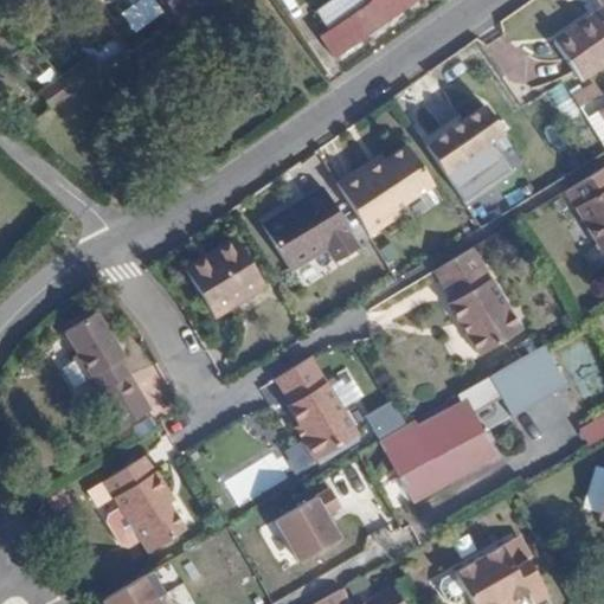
[(136,0),(120,13),(135,33),(162,12),(154,0),(136,0)]
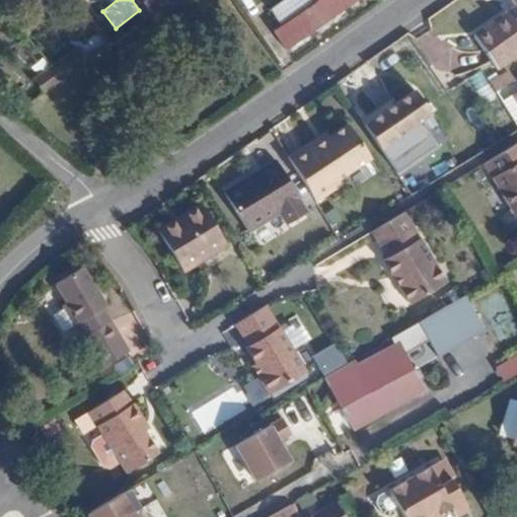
[(167,1),(166,0),(144,0),(152,11),(167,1)]
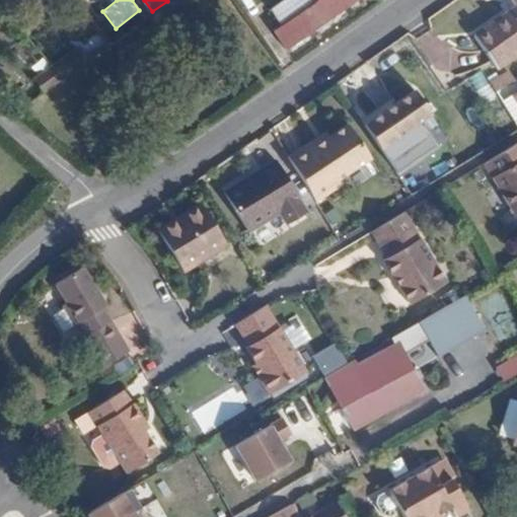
[(318,0),(317,1),(300,13),(312,31),(358,0),(318,0)]
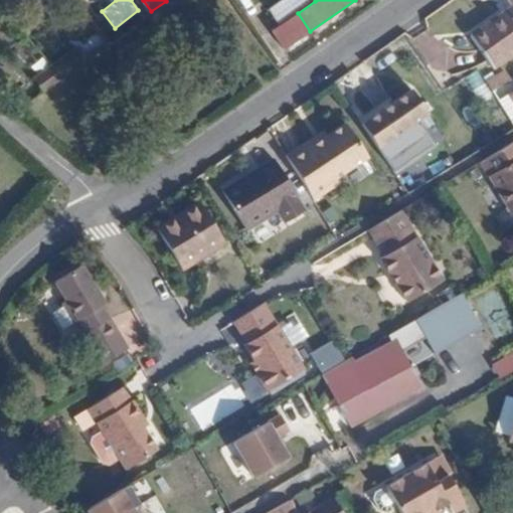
[(493,63),(512,45),(512,0),(509,0),(469,36),(493,63)]
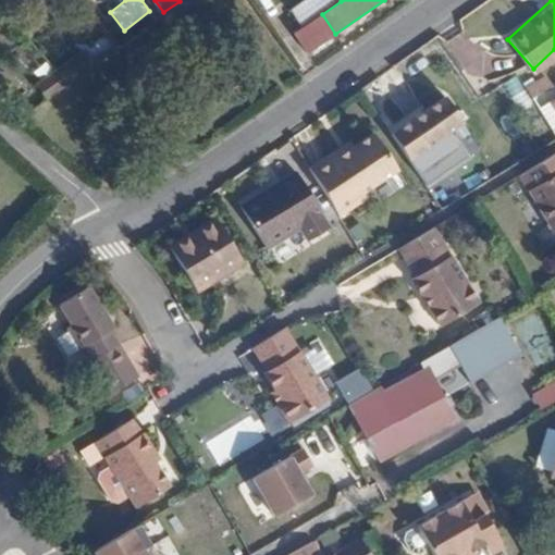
[(523,84),(518,73),(504,81),(517,107),(553,87),(545,72),(523,84)]
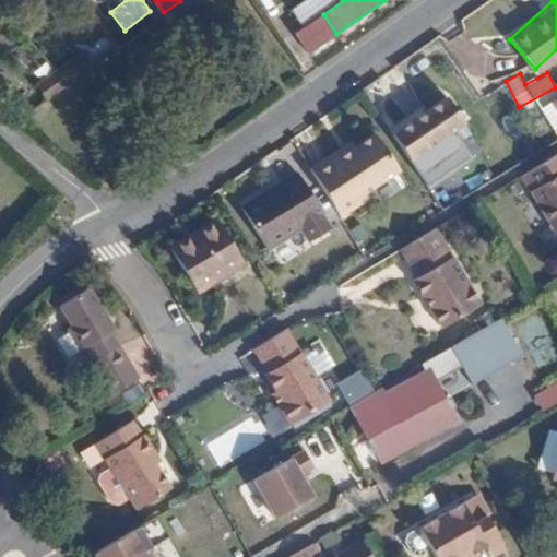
[(463,125),(448,99),(394,135),(411,160),(463,125)]
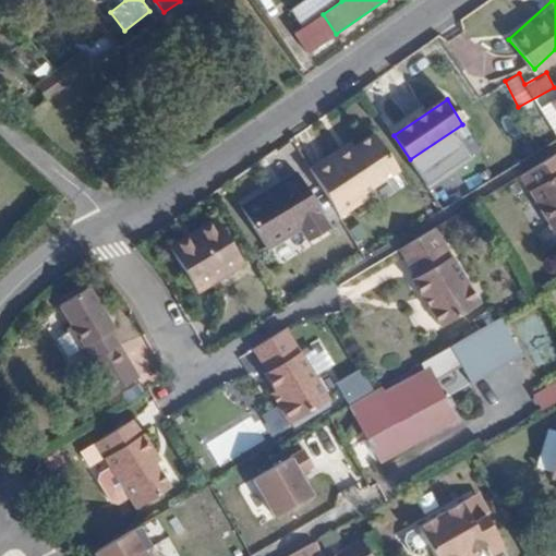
[(367,198),(364,193),(400,170),(376,134),(357,147),(346,155),(341,148),(310,168),(340,217),(367,198)]
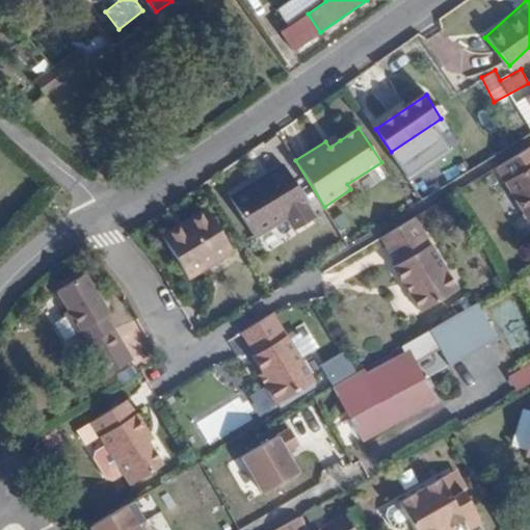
[(340,140),(336,134),(325,141),(329,148),(340,140)]
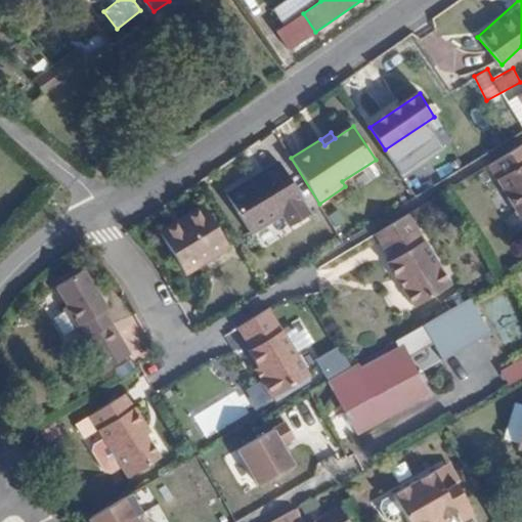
[(521,144),(488,165),(521,219),(521,144)]
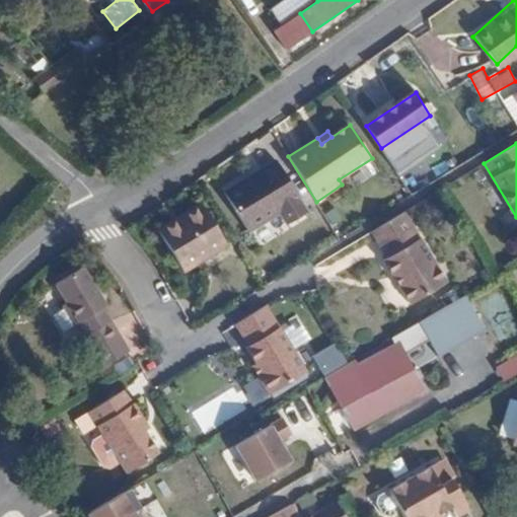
[(306,208),(276,153),(221,183),(245,226),(279,208),(285,218),(306,208)]
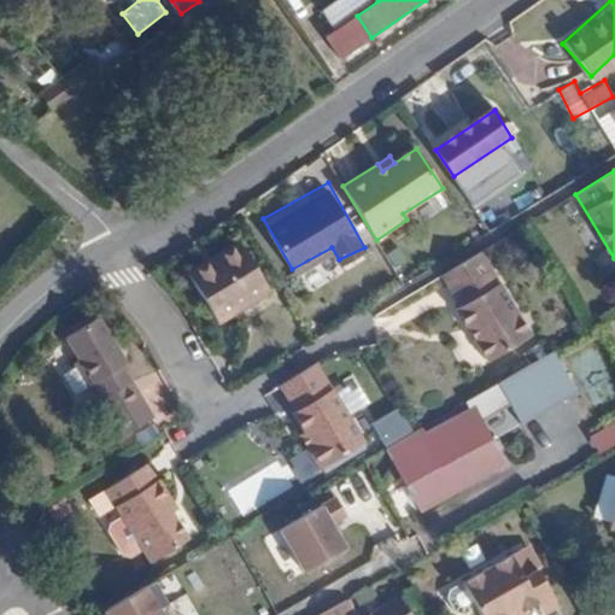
[(264,279),(236,233),(185,263),(211,308),(264,279)]
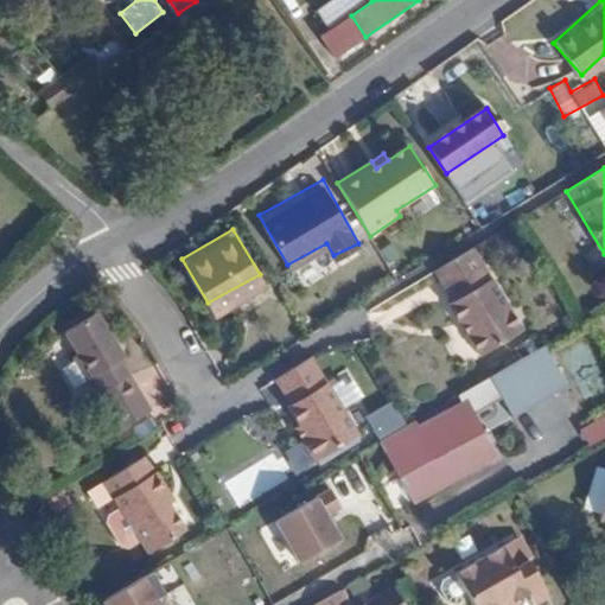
[(521,324),(475,247),(437,271),(456,299),(451,301),(479,349),(521,324)]
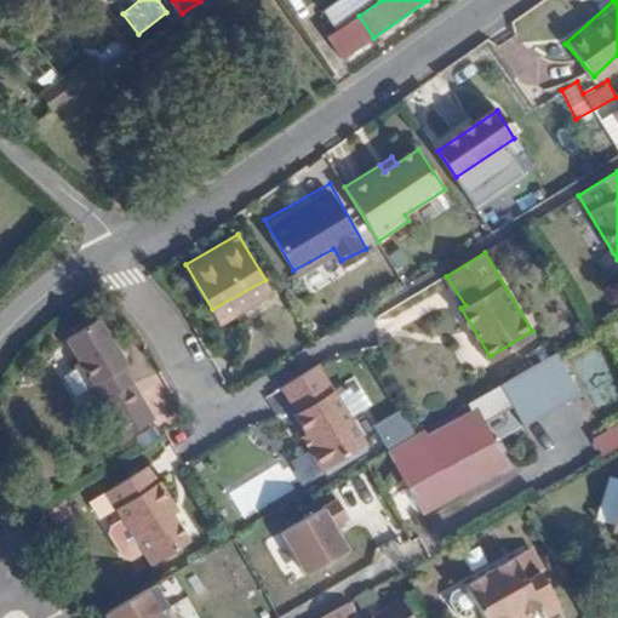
[(424,286),(377,318),(389,336),(438,305),(424,286)]
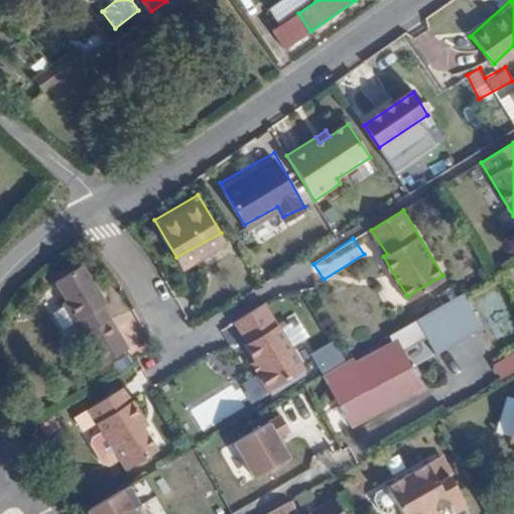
[(65,302),(102,365),(130,347),(107,309),(105,310),(103,307),(107,304),(83,264),(56,280),(70,299),(65,302)]
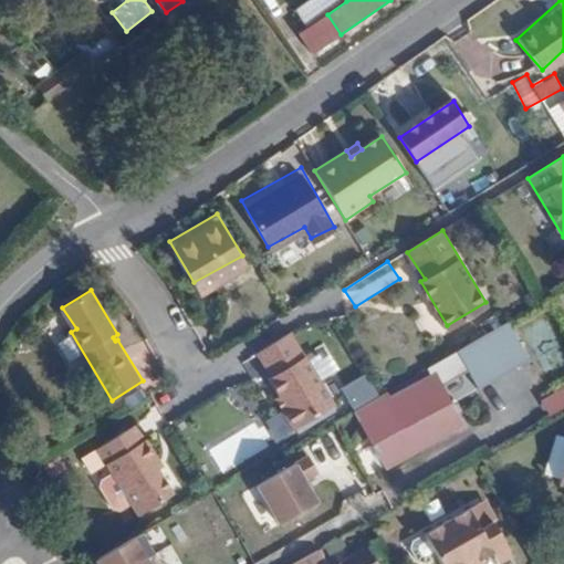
[(525,361),(504,324),(458,352),(480,387),(525,361)]
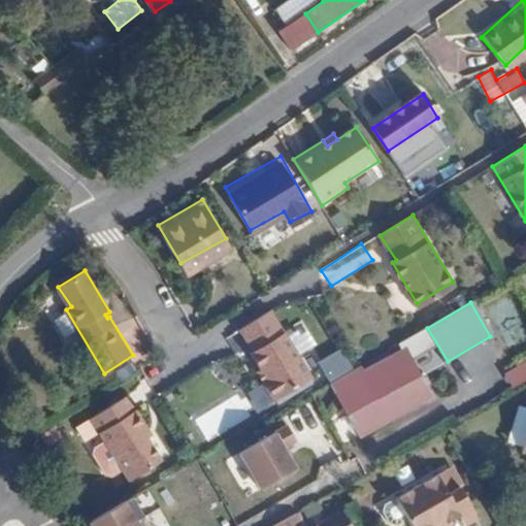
[(311,376),(271,310),(241,329),(255,350),(251,352),(261,367),(257,370),(274,399),(311,376)]
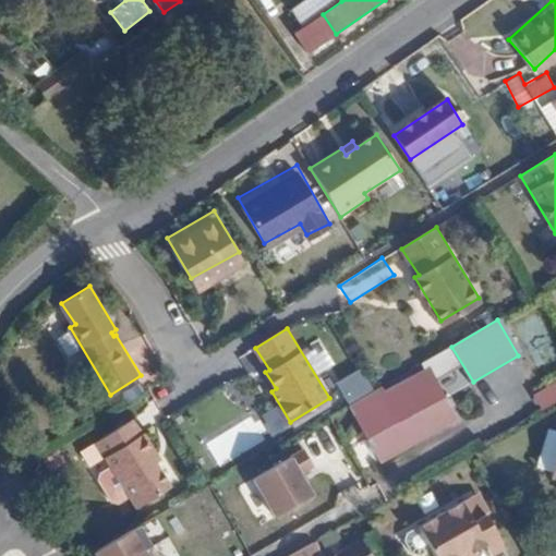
[(359,366),(334,383),(347,402),(372,386),(359,366)]
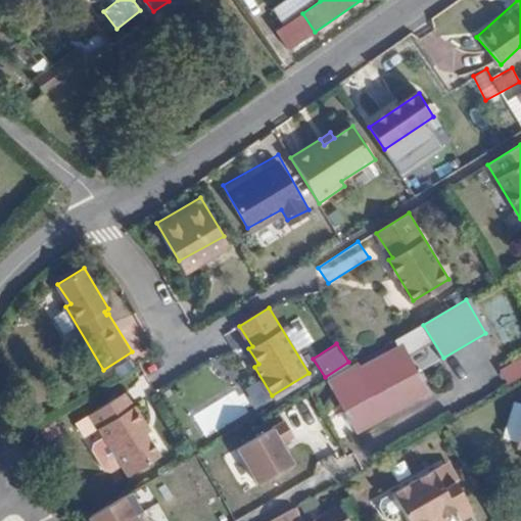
[(414,377),(399,351),(363,372),(378,398),(350,415),(363,435),(405,411),(393,389),(414,377)]
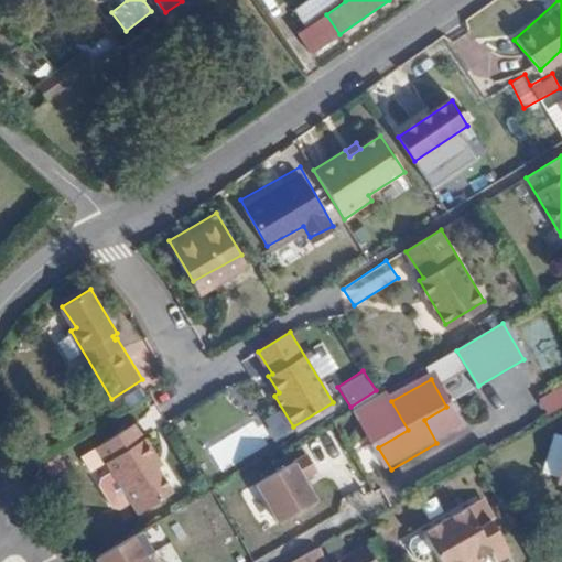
[(561,382),(537,397),(546,414),(561,406),(561,382)]
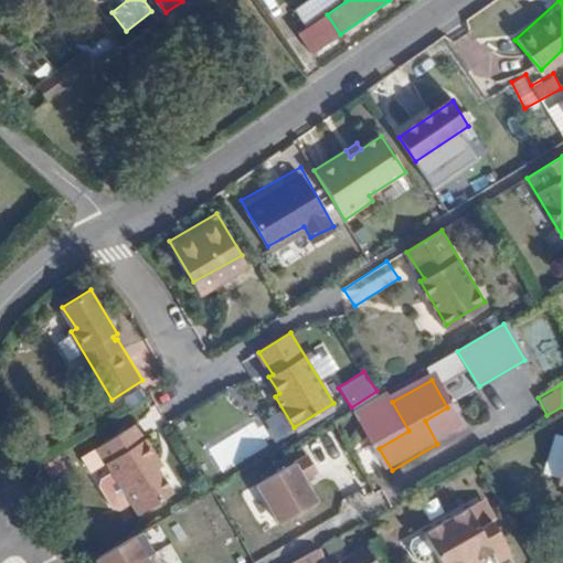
[(236,461),(271,443),(258,421),(224,438),(236,461)]
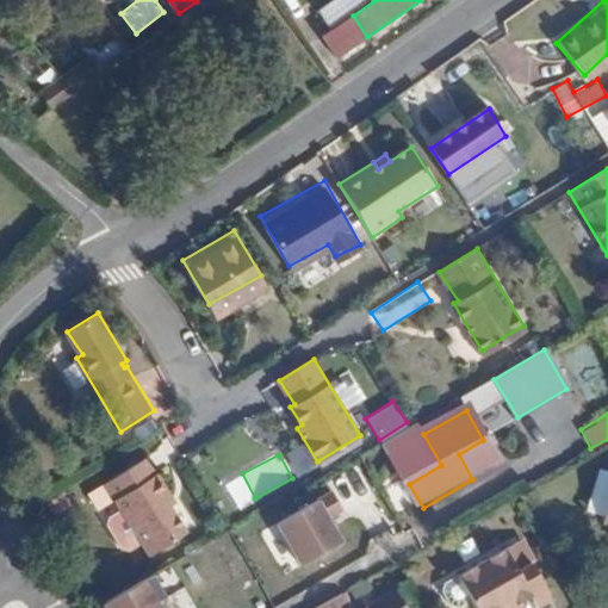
[(135,544),(143,557),(180,534),(165,508),(171,504),(142,458),(97,484),(107,502),(110,501),(115,510),(135,544)]
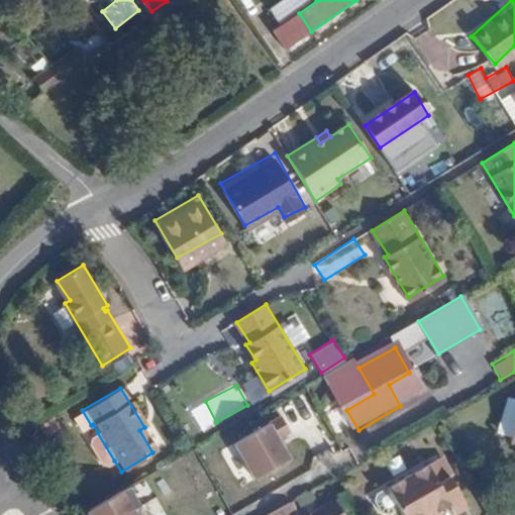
[(271,470),(277,488),(303,479),(283,420),(230,437),(244,479),(271,470)]
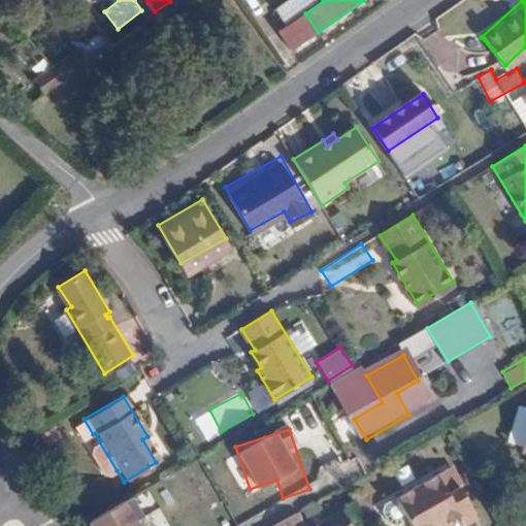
[(107,477),(117,470),(99,441),(89,448),(88,455),(100,474),(107,477)]
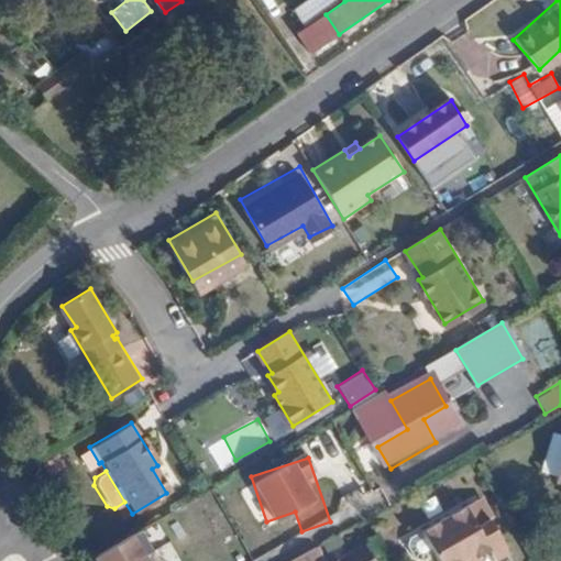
[(495,514),(483,494),(470,504),(455,512),(425,528),(437,549),(443,560),(464,560),(469,559),(470,560),(495,560),(509,553),(488,517),(495,514)]
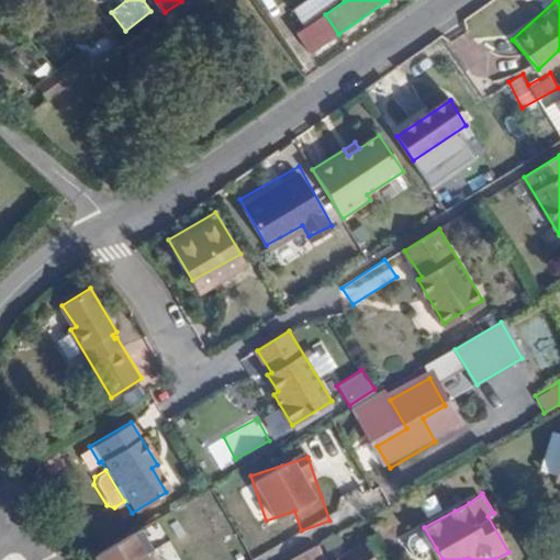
[(145,559),(142,553),(152,547),(141,527),(87,557),(88,559),(145,559)]
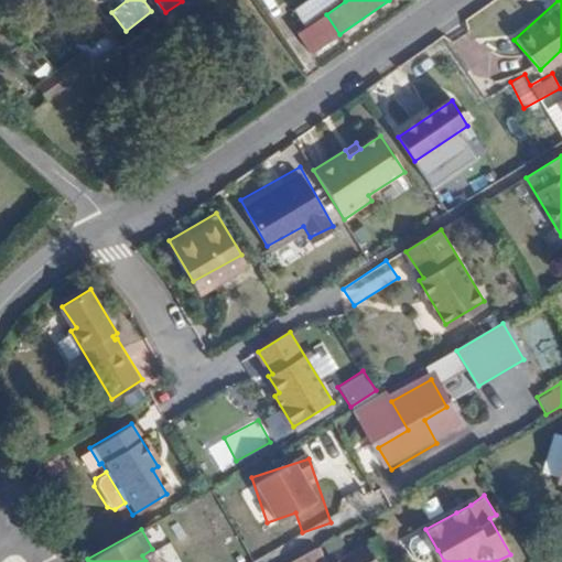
[(438,550),(425,529),(414,537),(412,544),(419,555),(427,558),(438,550)]
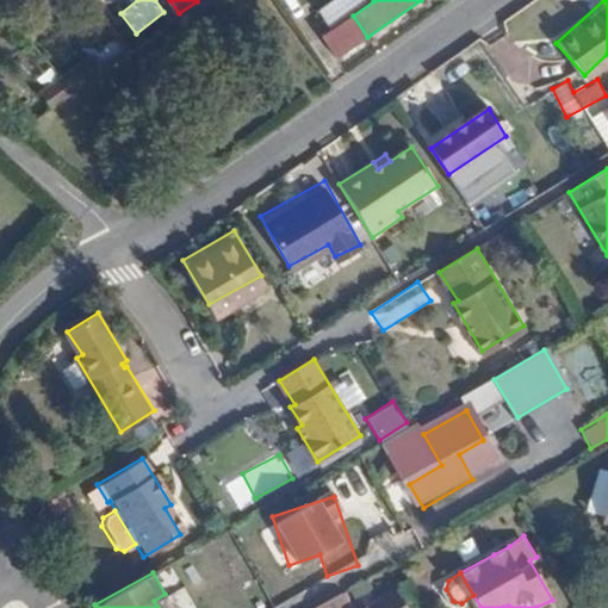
[(363,607),(354,607),(345,590),(327,601),(316,607),(409,607),(398,588),(363,607)]
